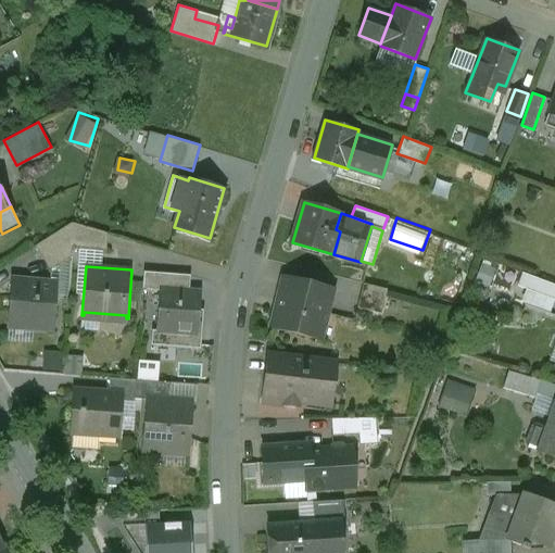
[(191,274),(143,271),(142,287),(165,289),(164,303),(159,302),(156,330),(158,330),(156,339),(177,340),(176,347),(197,348),(201,289),(190,288),(191,274)]
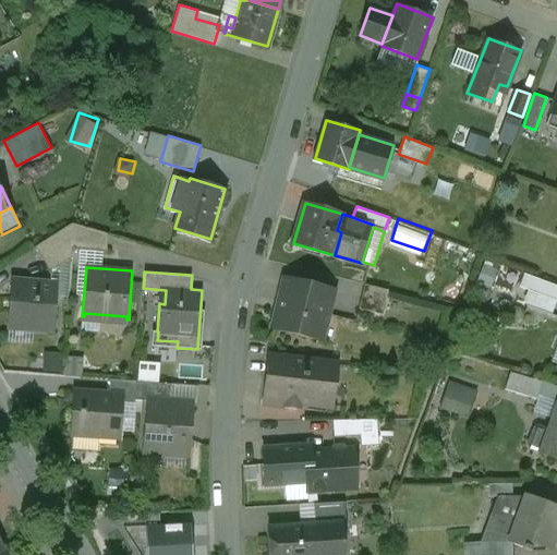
[(556,284),(537,276),(528,304),(552,313),(556,299),(556,284)]
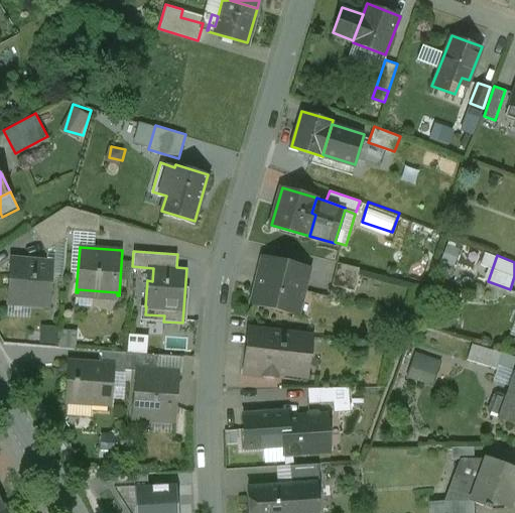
[(305,266),(264,256),(253,303),(296,313),(302,288),(300,288),(305,266)]
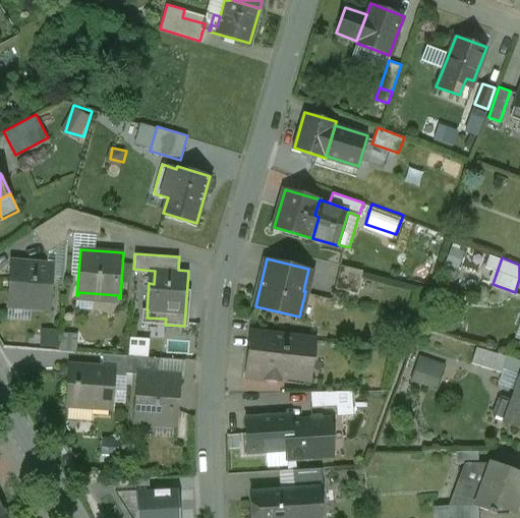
[(53,263),(12,260),(8,304),(50,307),(53,263)]
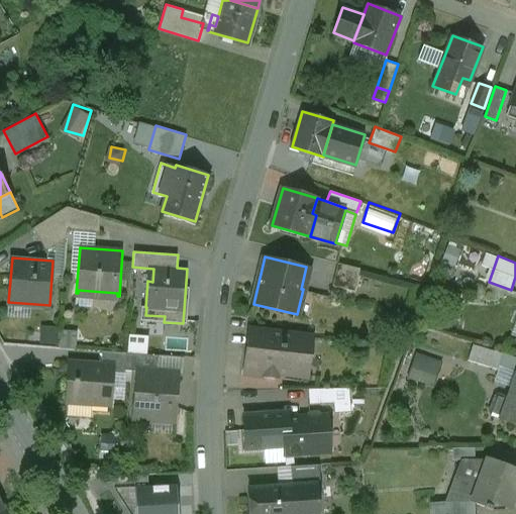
[(360,268),(338,262),(332,285),(354,290),(360,268)]
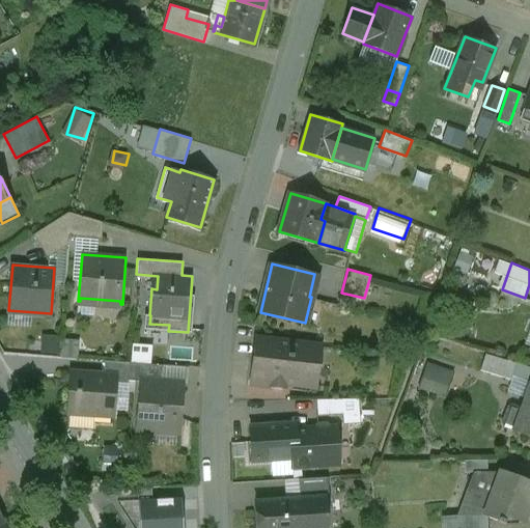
[(81,356),(83,337),(66,336),(64,355),(81,356)]
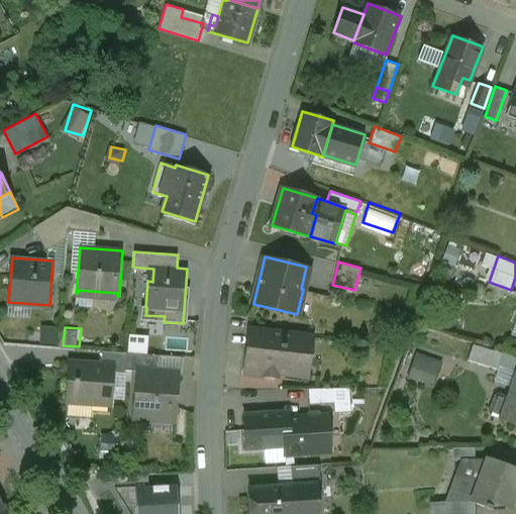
[(313,336),(249,328),(244,372),(278,376),(278,372),(308,376),(313,336)]
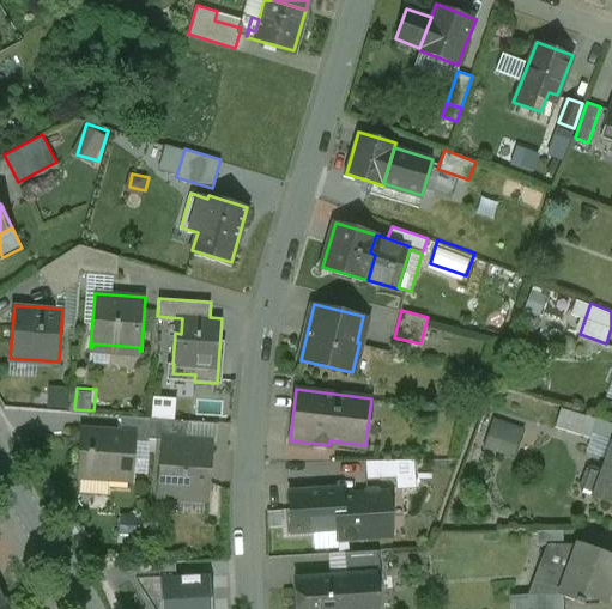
[(155,394),(155,414),(177,414),(177,394),(155,394)]
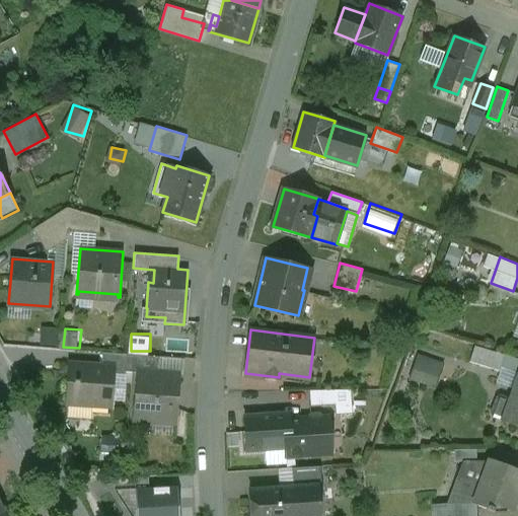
[(506,354),(475,345),(470,360),(502,369),(506,354)]
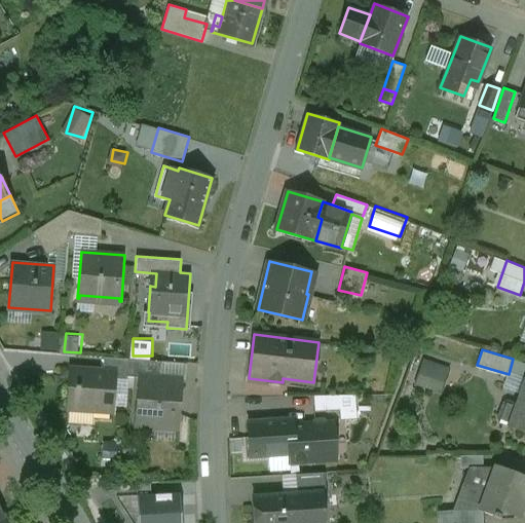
[(426,356),(417,381),(443,390),(452,365),(426,356)]
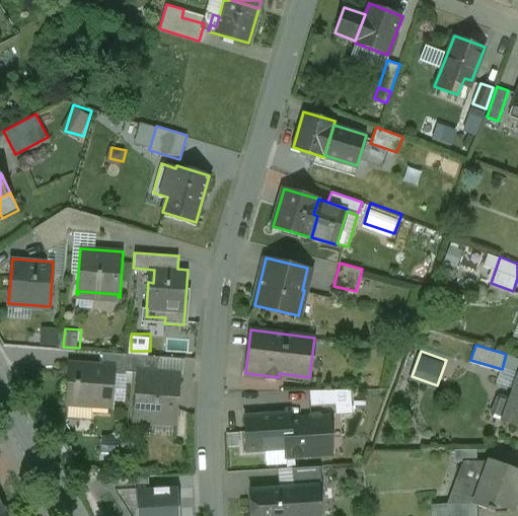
[(127,353),(103,352),(102,365),(114,365),(113,372),(126,373),(126,370),(127,353)]
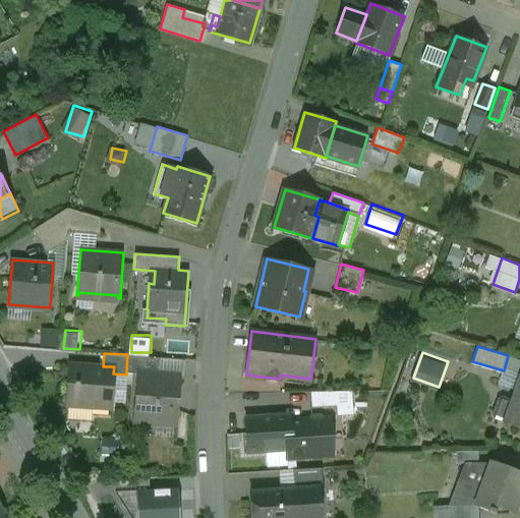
[(160,357),(127,354),(126,371),(138,372),(138,371),(159,373),(160,357)]
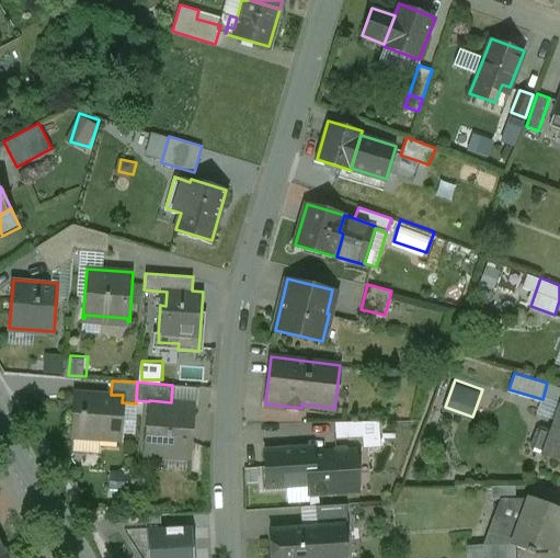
[(111,395),(77,391),(73,435),(120,439),(122,402),(123,395),(111,395)]
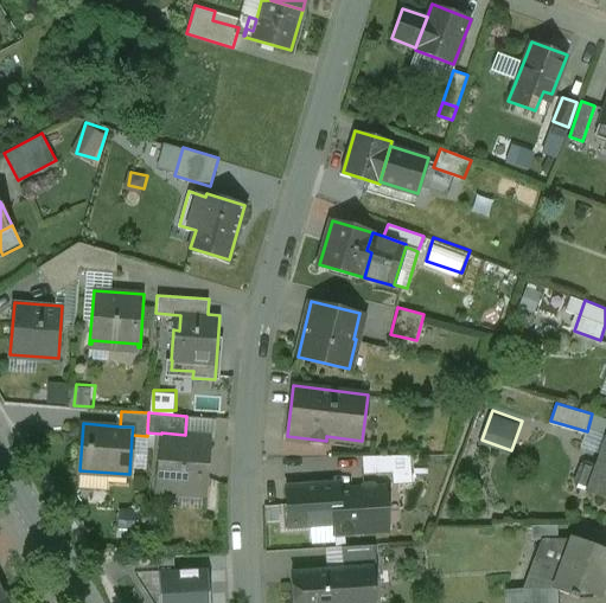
[(185,435),(161,432),(161,434),(158,488),(205,492),(209,436),(185,435)]
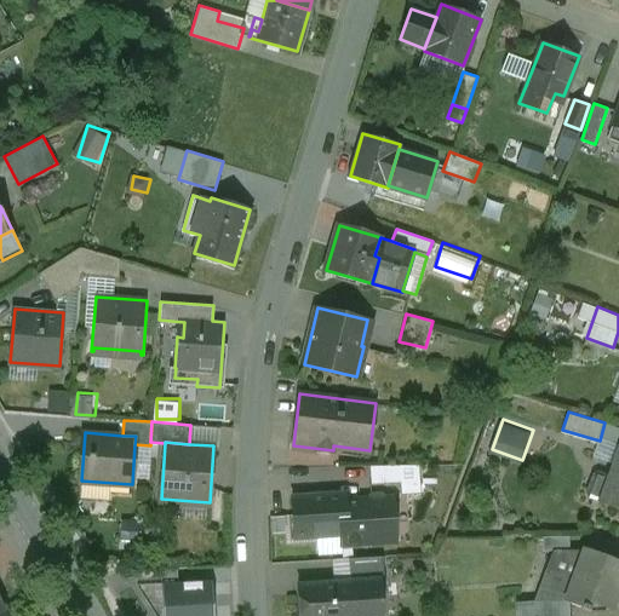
[(618,454),(608,482),(611,483),(603,502),(618,507),(618,454)]
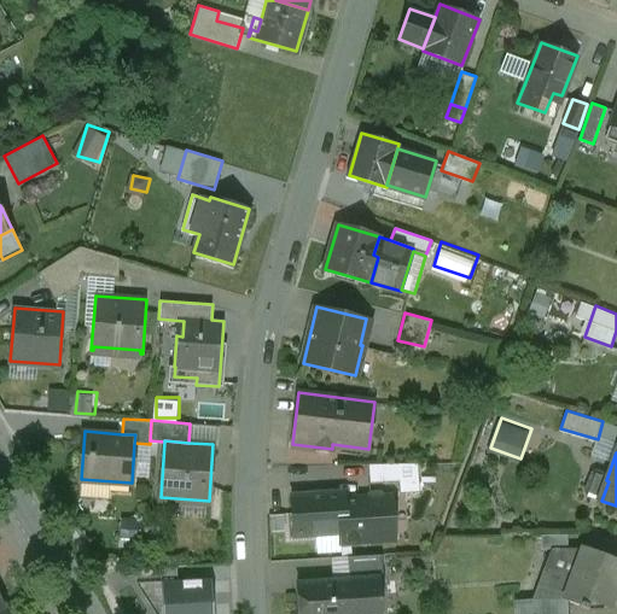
[(400,480),(399,462),(368,463),(370,483),(400,480)]
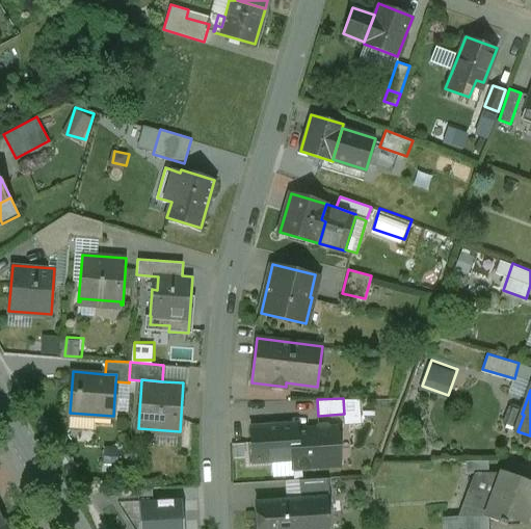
[(297,430),(296,423),(250,426),(254,460),(293,457),(298,457),(297,430)]
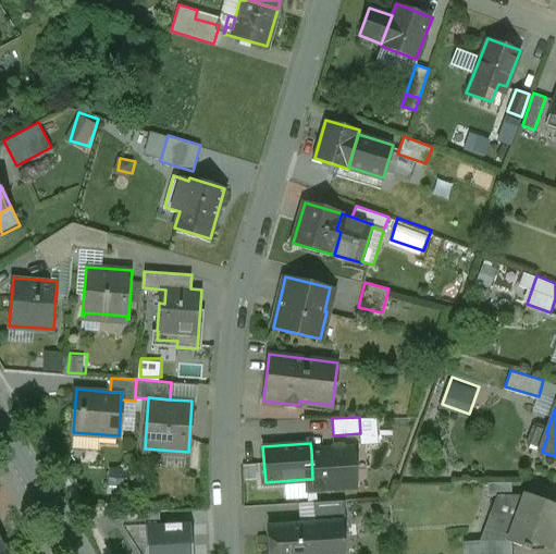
[(335,444),(329,450),(311,451),(312,479),(307,479),(308,488),(356,485),(353,447),(347,447),(343,443),(335,444)]
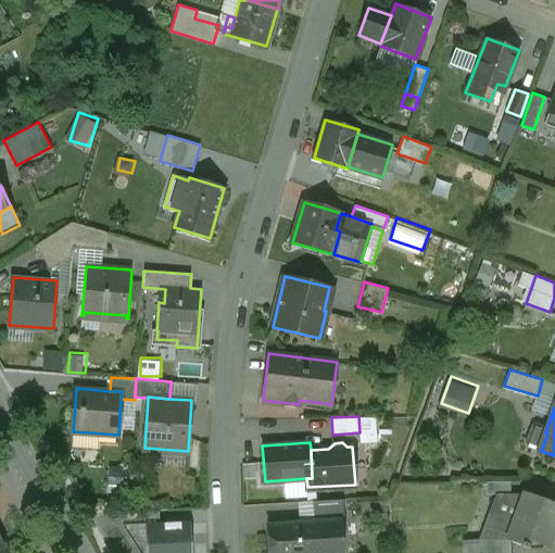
[(512,481),(487,481),(487,494),(502,493),(512,493),(512,481)]
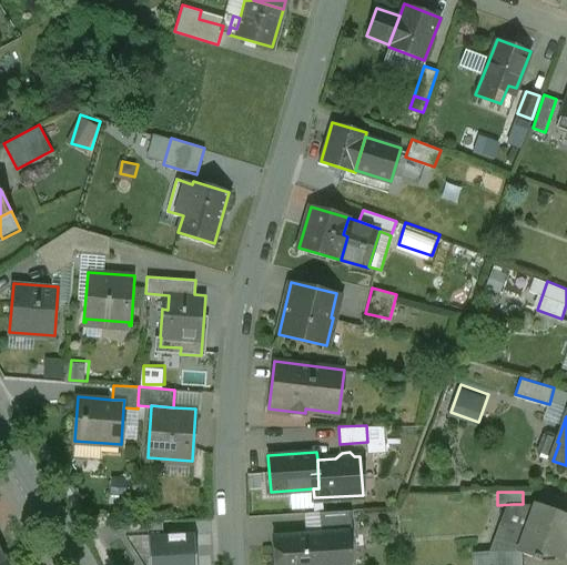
[(523,504),(513,504),(506,522),(526,533),(537,504),(523,504)]
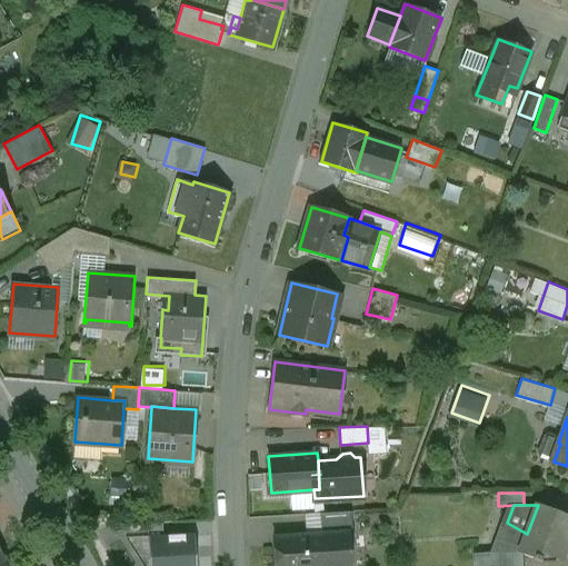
[(567,516),(538,505),(527,534),(520,552),(522,553),(535,557),(534,558),(542,560),(546,553),(560,558),(567,537),(567,516)]
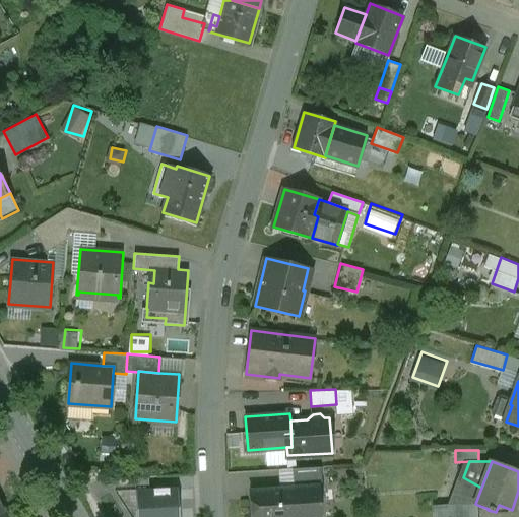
[(321,466),(293,467),(295,487),(295,488),(316,487),(322,486),(321,466)]
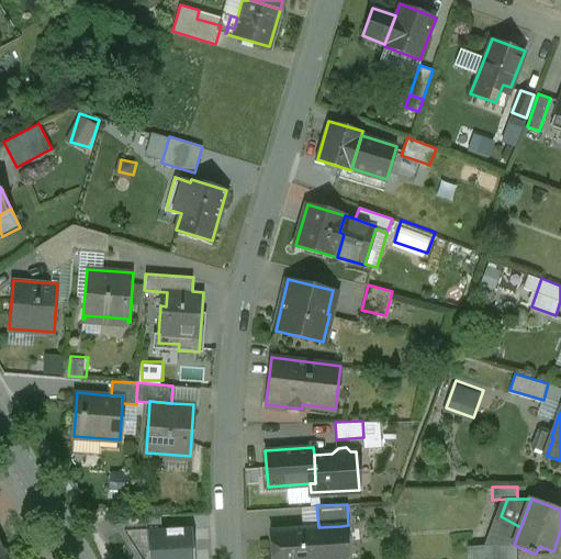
[(520,527),(501,516),(494,534),(514,545),(520,527)]
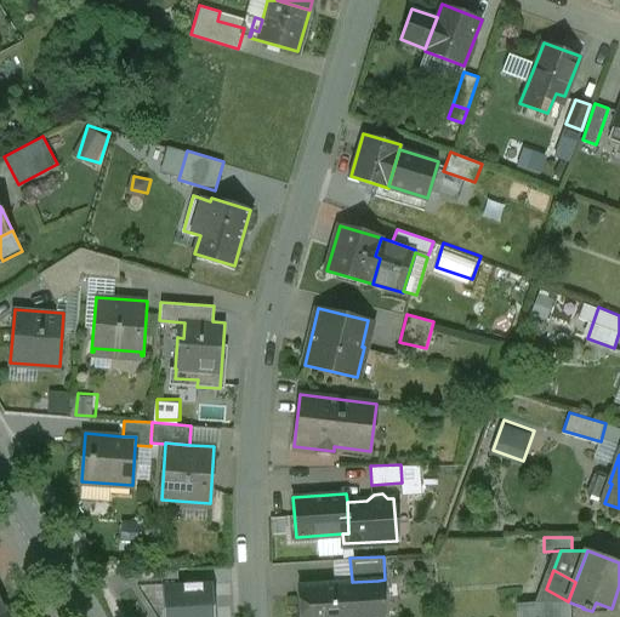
[(214,616),(206,580),(138,587),(152,616),(214,616)]
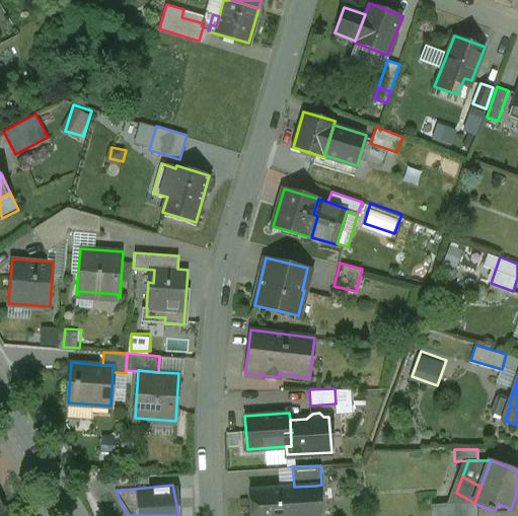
[(294,486),(249,489),(250,515),(296,515),(294,487),(294,486)]
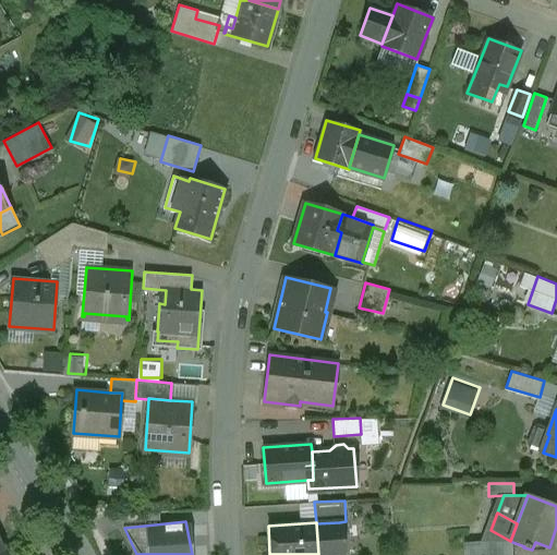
[(340,554),(339,522),(316,523),(318,554),(340,554)]
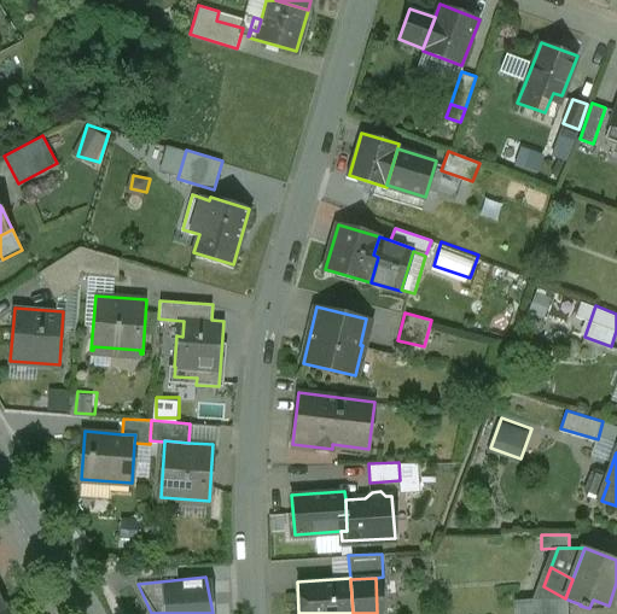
[(543,586),(537,604),(514,606),(514,613),(569,613),(568,600),(565,598),(543,586)]
